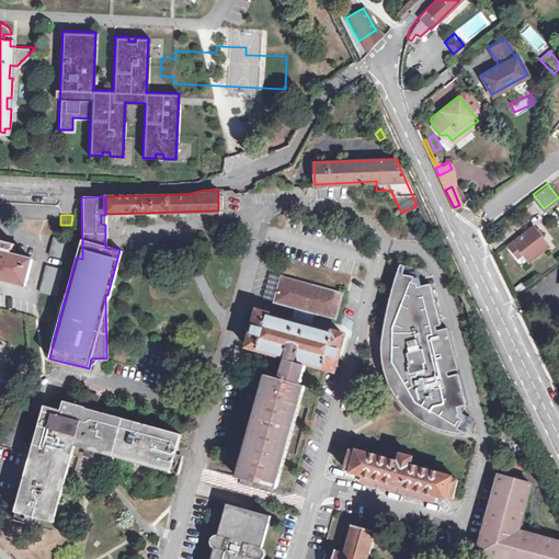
[(547,244),(533,224),(505,243),(515,257),(521,252),(527,260),(547,244)]
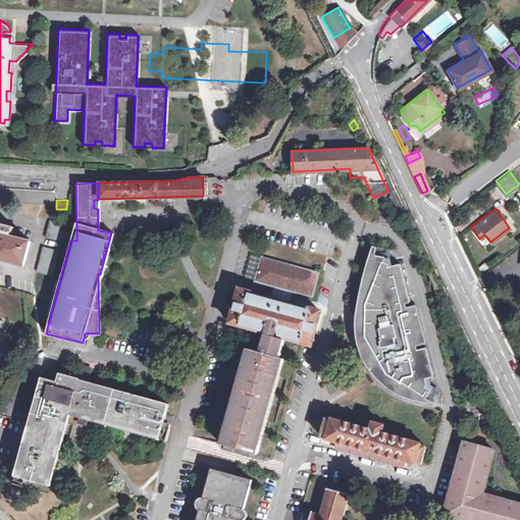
[(64,223),(47,218),(43,236),(60,241),(64,223)]
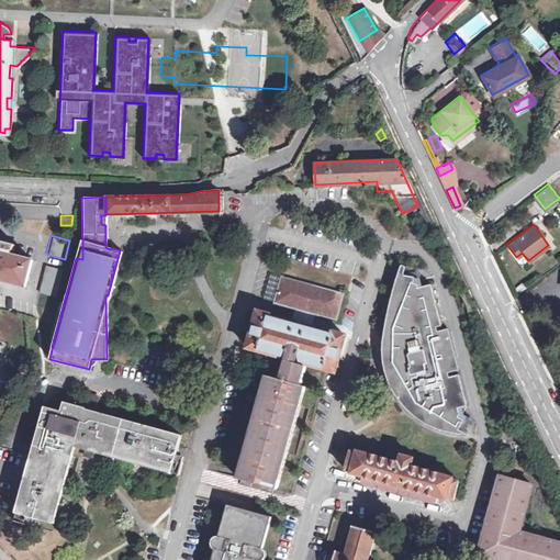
[(29,259),(8,254),(9,250),(0,248),(0,279),(22,284),(29,259)]
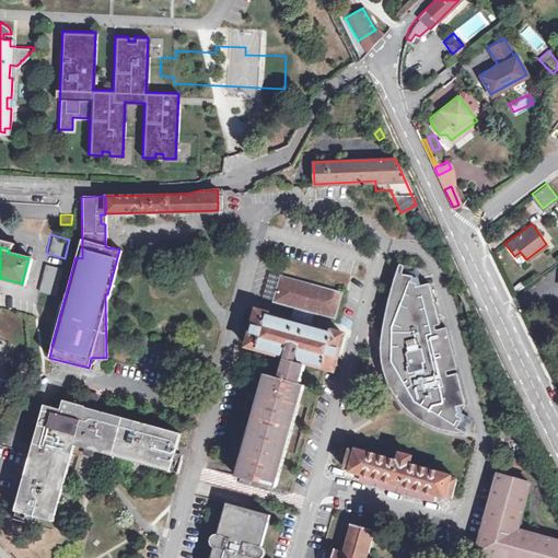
[(62,267),(45,263),(38,289),(57,293),(62,267)]
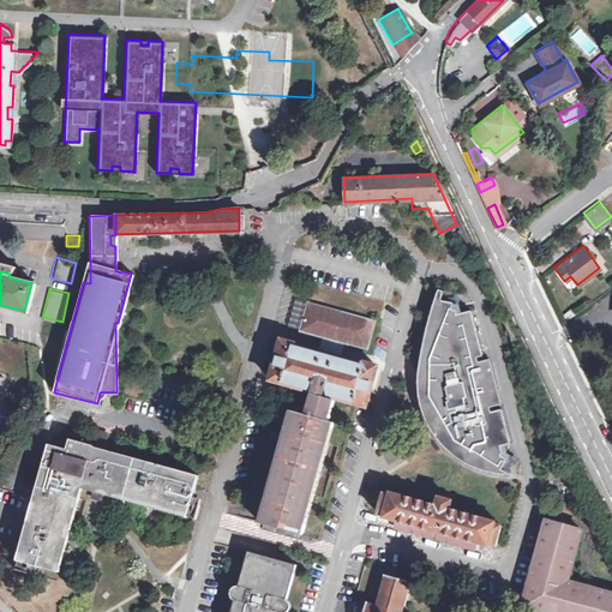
[(437,288),(433,298),(453,301),(451,307),(456,309),(459,292),(437,288)]
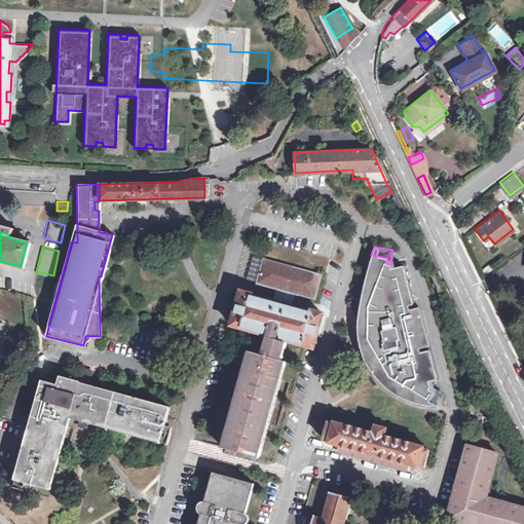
[(254,278),(260,257),(251,255),(245,276),(254,278)]
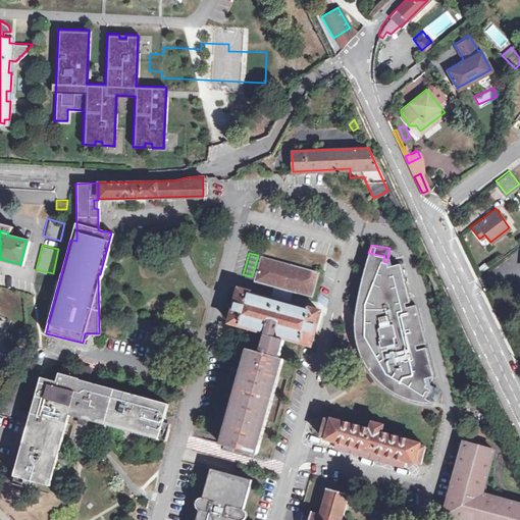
[(415,400),(421,401),(423,402),(430,388),(426,386),(428,383),(425,381),(424,377),(432,375),(425,347),(420,348),(419,344),(425,342),(415,304),(409,305),(408,301),(413,300),(404,261),(386,266),(387,262),(383,261),(384,256),(368,253),(366,263),(360,286),(357,298),(355,317),(354,328),(355,333),(357,345),(359,350),(360,352),(362,358),(364,362),(367,366),(369,369),(376,378),(382,384),(387,387),(394,392),(397,394),(407,398),(415,400)]
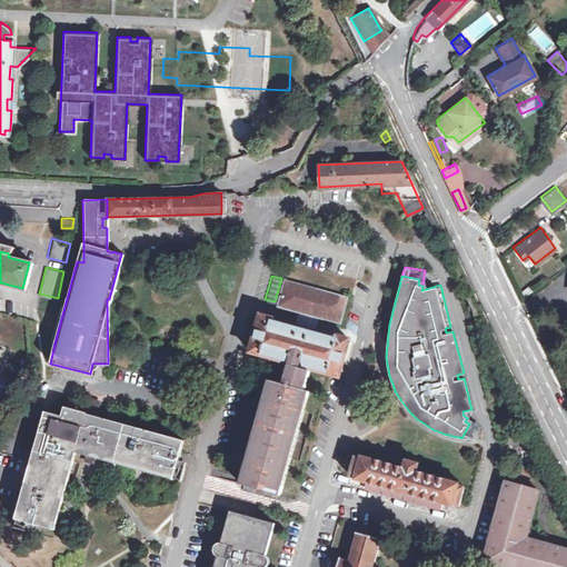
[(346,297),(284,279),(277,304),(277,305),(300,311),(299,314),(297,312),(295,321),(297,321),(295,327),(271,319),(271,317),(259,314),(249,351),(287,361),(286,364),(287,364),(281,384),(267,379),(267,380),(242,468),(238,484),(278,495),(302,407),(307,391),(302,389),(308,370),(299,368),(300,366),(338,376),(348,339),(338,337),(337,338),(312,331),(314,327),(316,327),(318,317),(338,322),(346,297)]
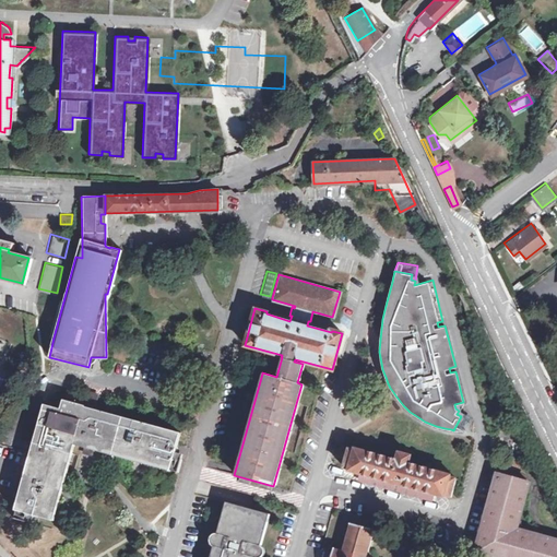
[(54,338),(63,301),(60,300),(50,338),(54,338)]
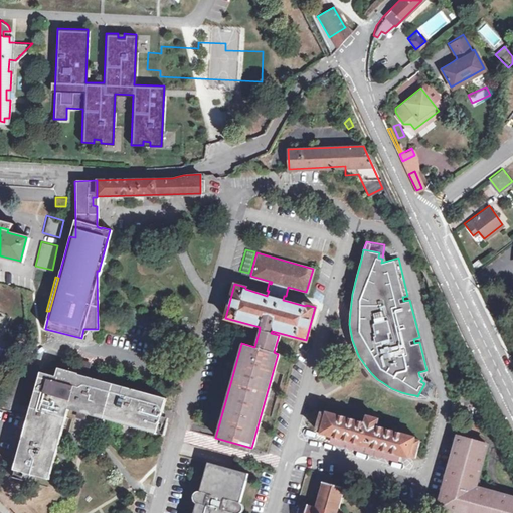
[(79,359),(76,371),(77,371),(77,373),(86,375),(90,362),(79,359)]
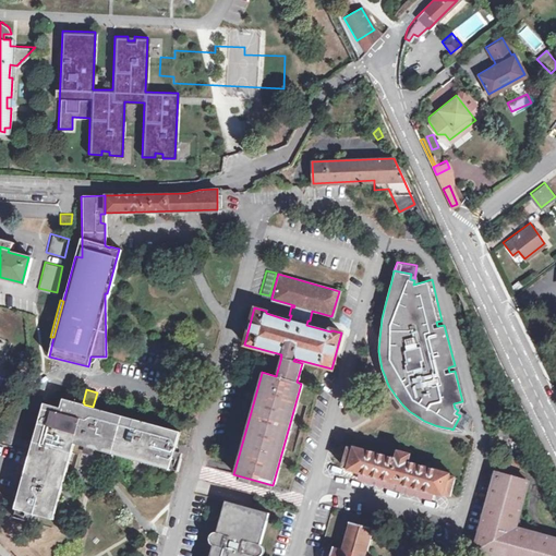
[(84,402),(83,402),(72,399),(61,396),(59,406),(41,401),(32,438),(17,488),(12,507),(50,518),(59,487),(61,480),(72,443),(82,445),(87,446),(93,448),(119,456),(167,469),(171,452),(178,430),(93,407),(84,405),(84,402)]
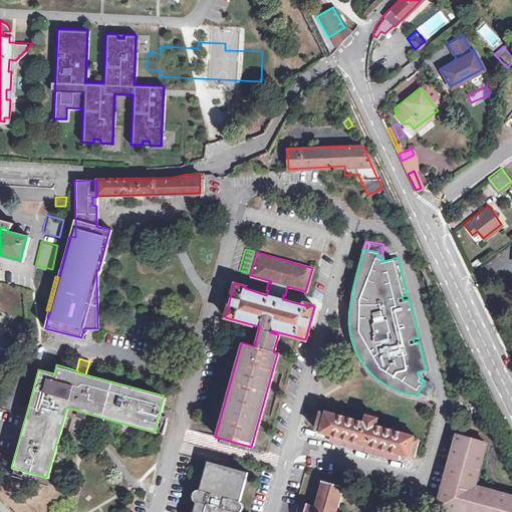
[(433,384),(422,377),(420,380),(424,382),(417,396),(427,395),(433,384)]
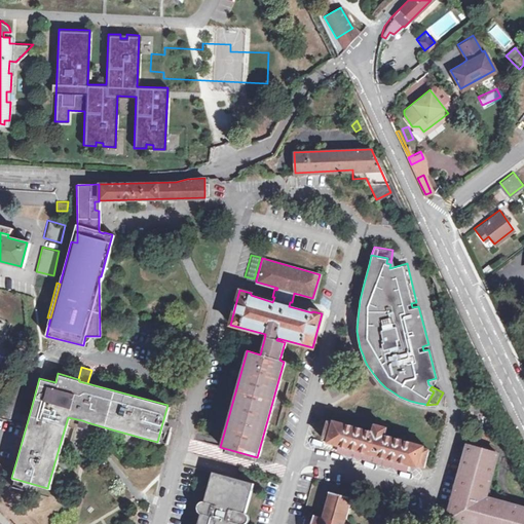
[(499,427),(494,415),(490,415),(490,426),(495,427),(499,427)]
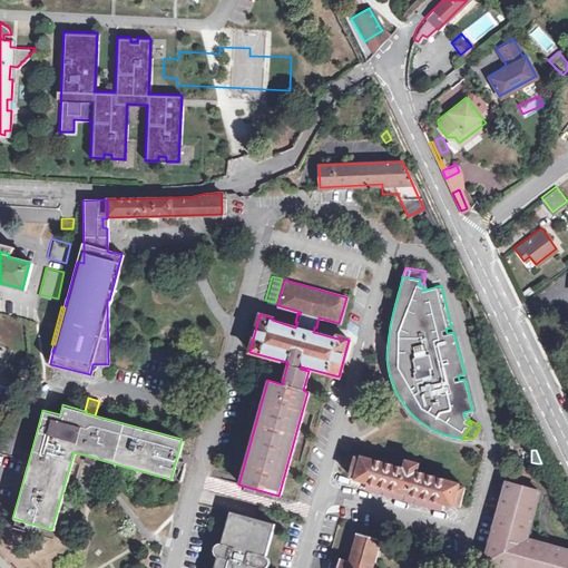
[(89,456),(84,454),(81,460),(87,462),(92,463),(95,458),(89,456)]
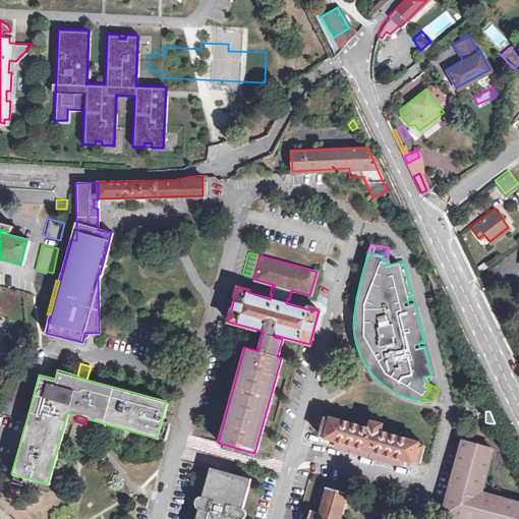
[(333,441),(402,460),(412,463),(412,461),(418,463),(423,444),(418,443),(418,442),(380,431),(383,419),(371,416),(367,427),(330,416),(330,418),(325,416),(320,433),(319,436),(324,437),(323,438),(333,441)]
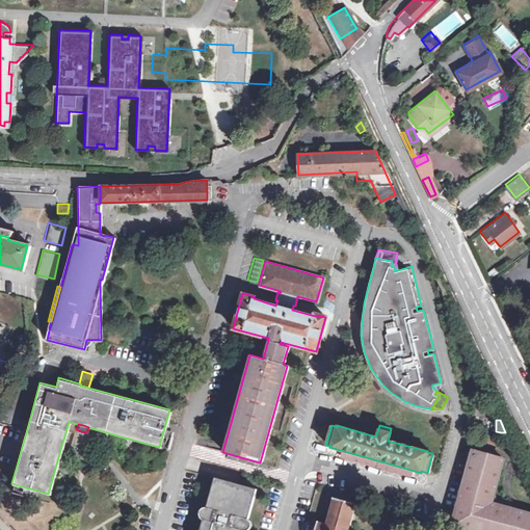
[(171,433),(163,431),(160,444),(167,446),(171,433)]
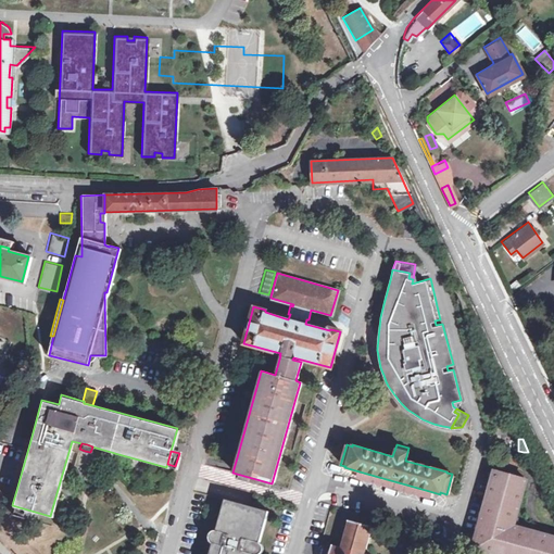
[(429,491),(355,470),(353,477),(428,498),(429,491)]
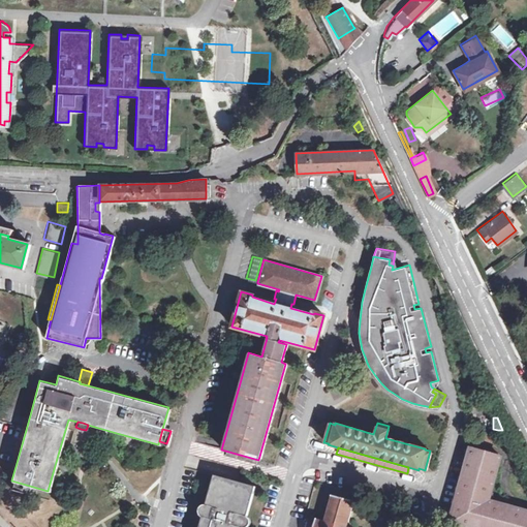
[(526,526),(526,510),(487,500),(499,457),(467,448),(446,524),(460,526),(526,526)]
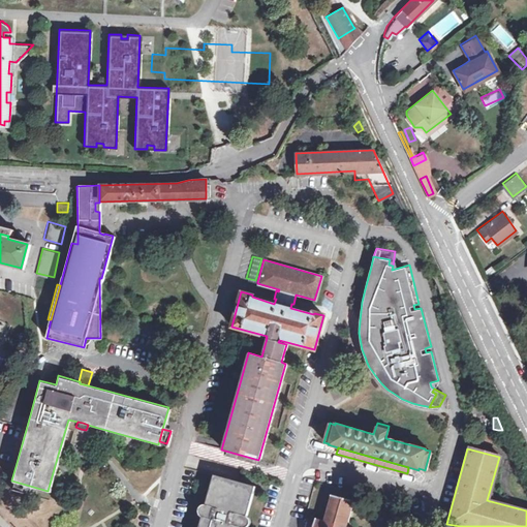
[(242,526),(254,486),(241,483),(217,475),(200,526),(242,526)]
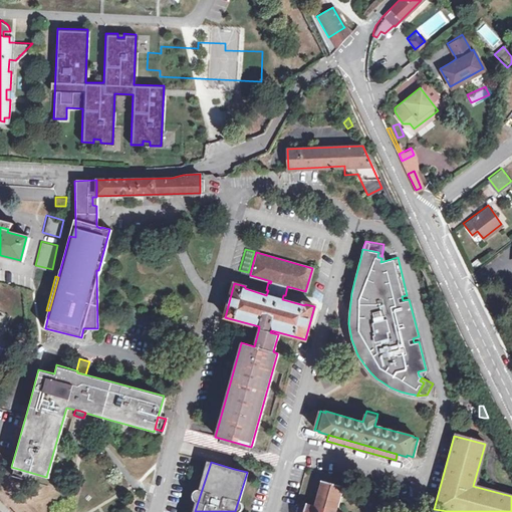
[(338,511),(335,511),(342,485),(321,479),(313,505),(305,503),(302,511),(338,511)]
